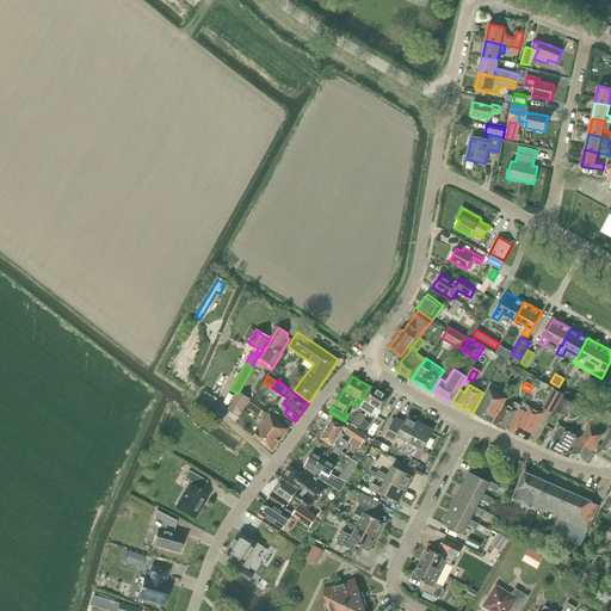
[(371,388),(359,407),(362,409),(360,412),(359,412),(351,424),(358,429),(369,413),(377,418),(381,411),(382,411),(389,397),(371,388)]
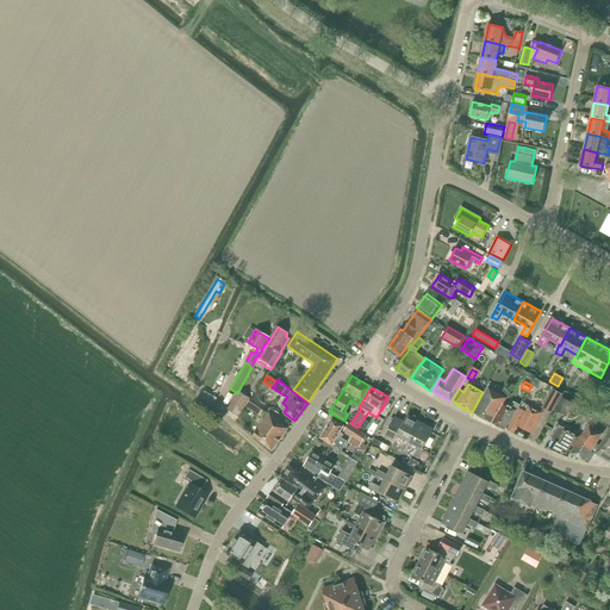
[(506,398),(510,393),(504,390),(500,396),(489,388),(473,414),(492,423),(504,404),(506,398)]
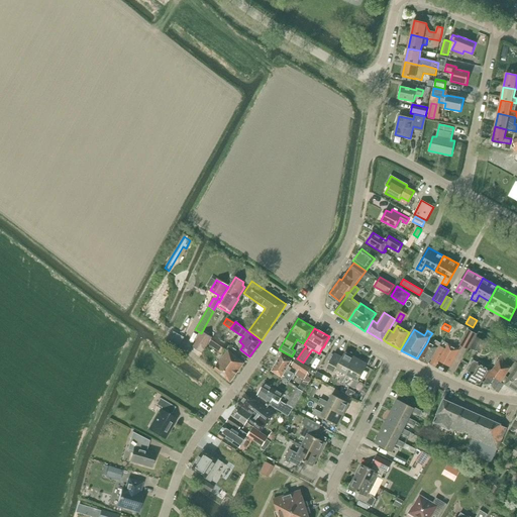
[(468,329),(458,345),(468,350),(477,334),(468,329)]
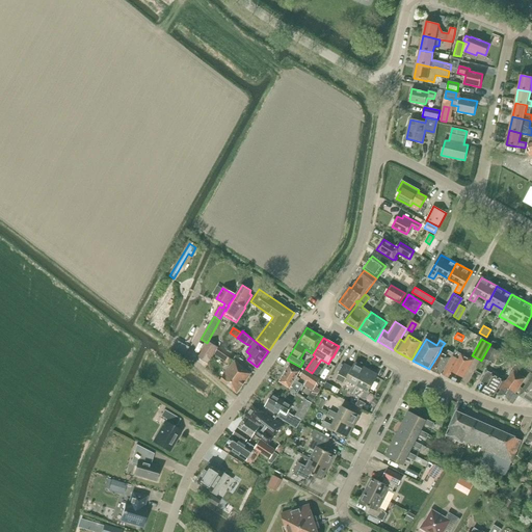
[(186,356),(191,346),(180,340),(175,350),(186,356)]
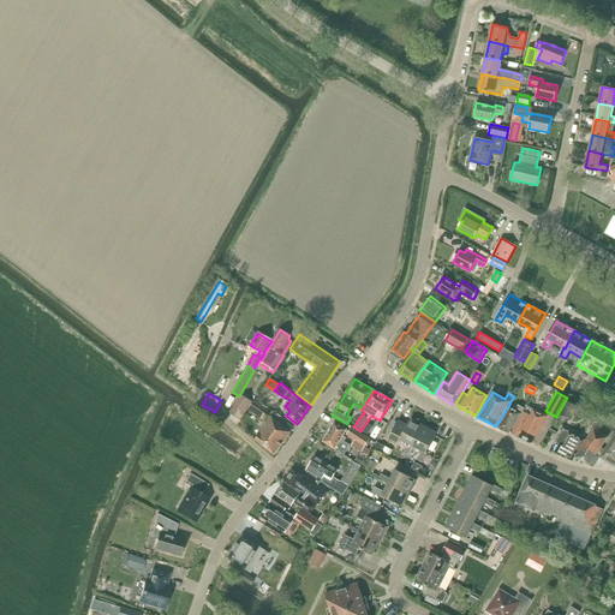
[(230,413),(240,421),(252,401),(242,394),(230,413)]
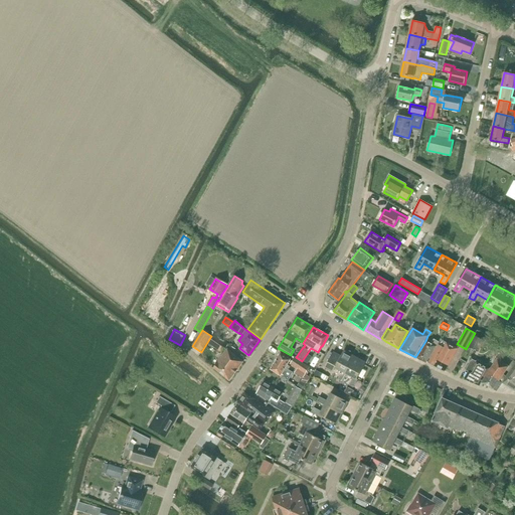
[(227,344),(213,335),(208,343),(221,352),(227,344)]
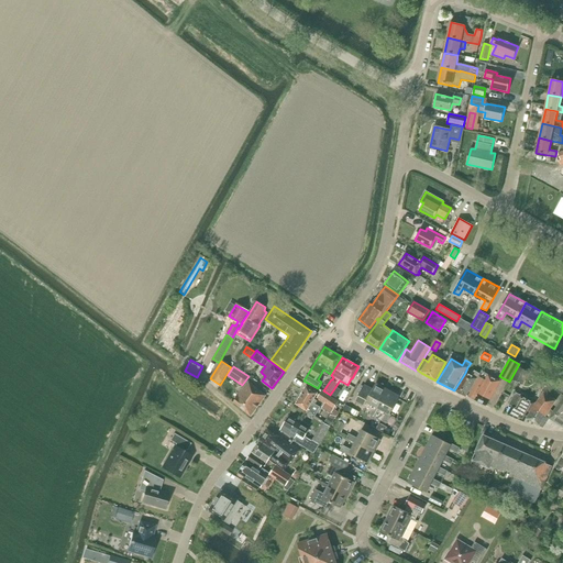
[(512,379),(522,385),(529,373),(519,367),(512,379)]
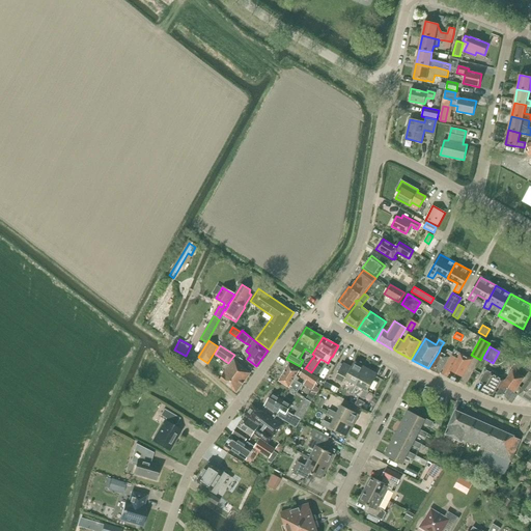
[(530,374),(523,388),(518,395),(530,402),(530,350),(528,347),(527,346),(516,362),(518,363),(519,364),(527,369),(528,369),(530,371),(530,374)]
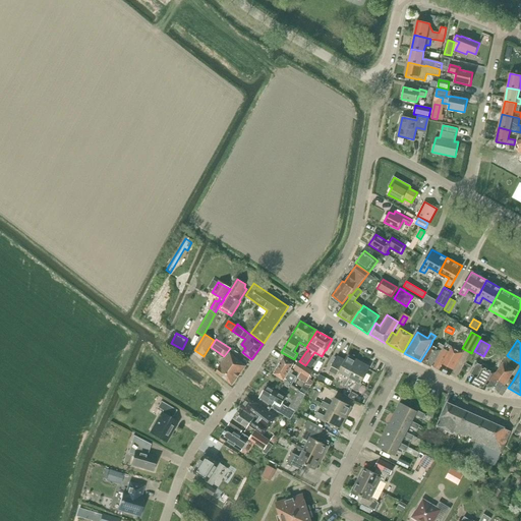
[(430,367),(431,366),(444,346),(439,343),(437,348),(430,345),(420,361),(430,367)]
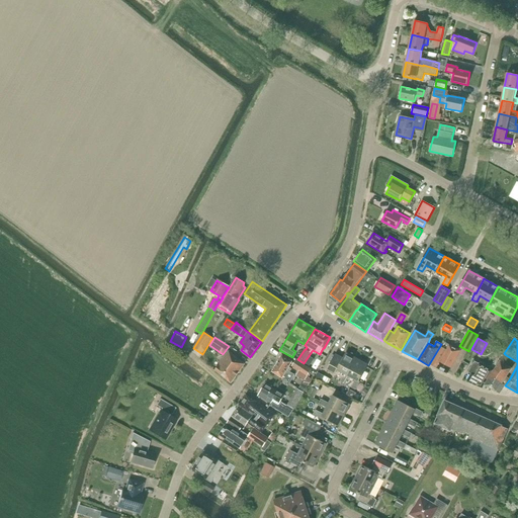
[(446,350),(441,347),(431,365),(447,373),(460,351),(449,345),(446,350)]
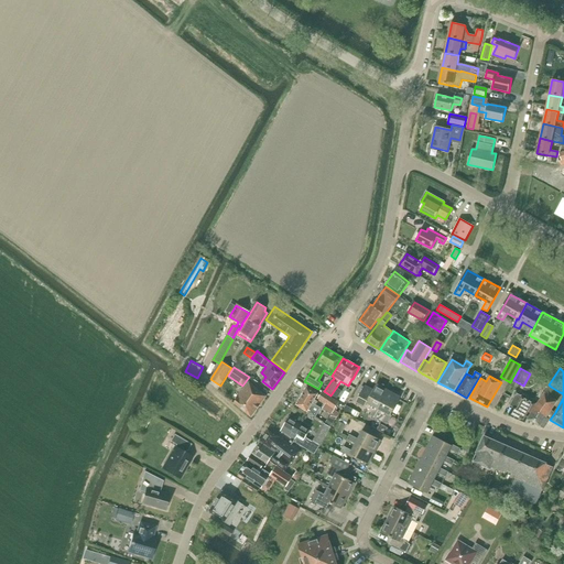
[(251,416),(267,397),(249,382),(234,403),(251,416)]
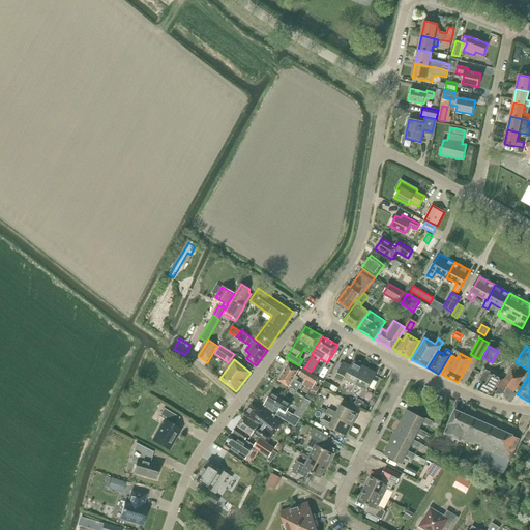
[(334,378),(339,380),(343,382),(345,379),(352,383),(348,390),(353,392),(357,385),(356,385),(365,366),(354,360),(351,366),(343,362),(335,376),(334,378)]
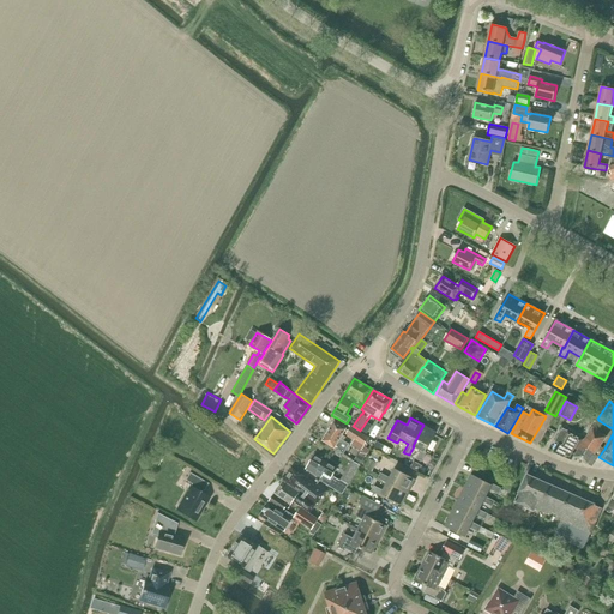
[(349,444),(343,440),(345,437),(342,435),(345,429),(335,422),(323,440),(337,450),(335,455),(339,458),(343,453),(349,444)]
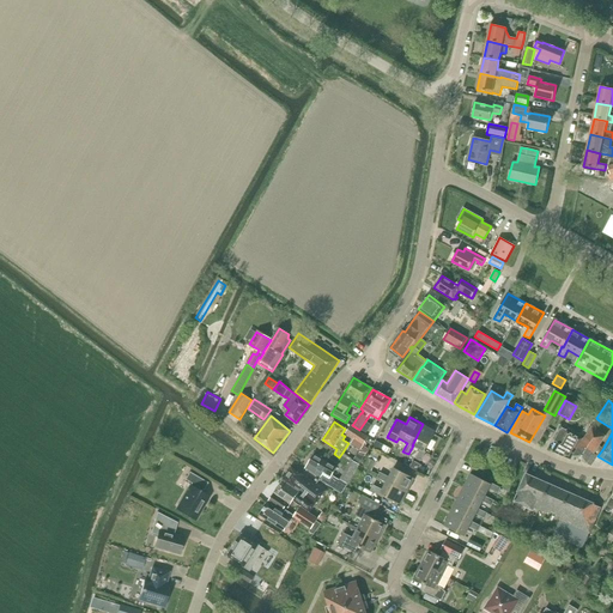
[(412,445),(413,445),(420,450),(416,459),(420,461),(425,453),(424,451),(436,431),(423,424),(412,445)]
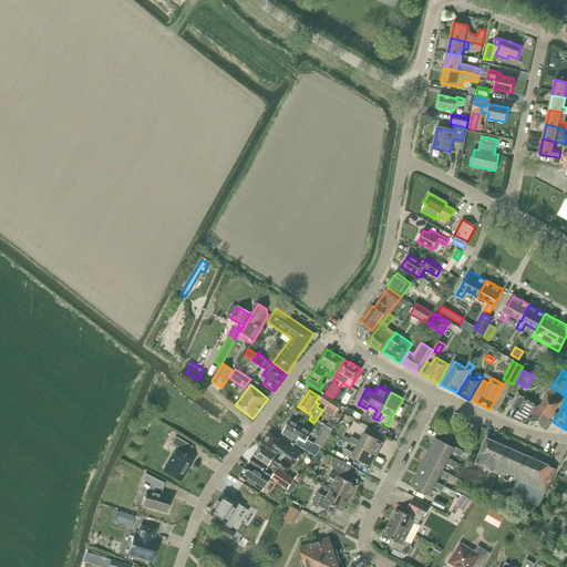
[(326,406),(323,410),(333,416),(341,404),(323,393),(319,401),(326,406)]
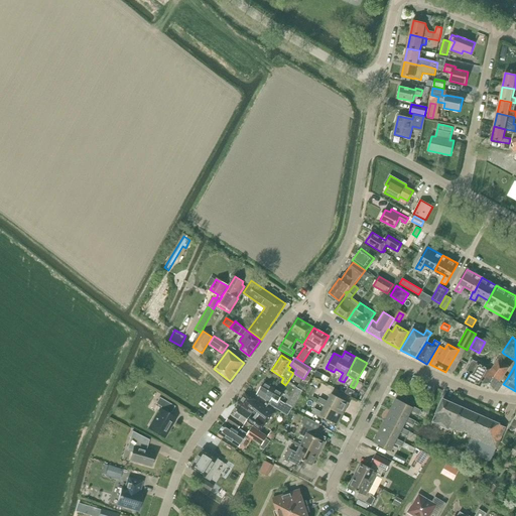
[(467,371),(470,373),(465,380),(481,387),(482,384),(490,369),(473,360),(467,371)]
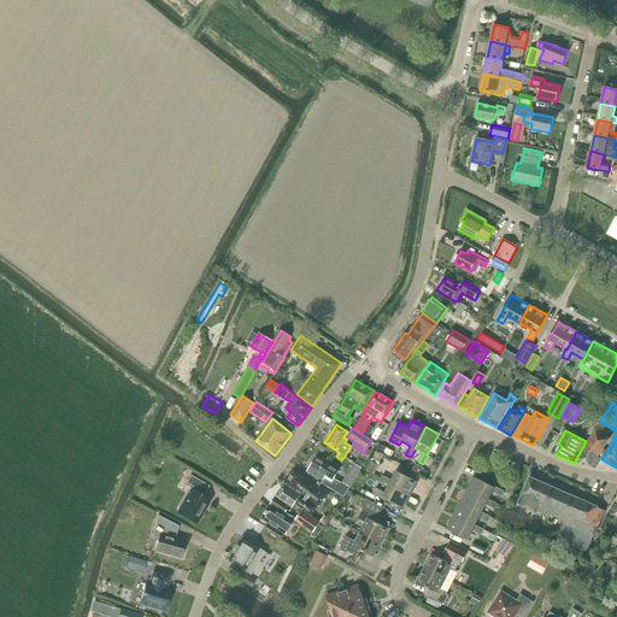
[(595,469),(601,459),(607,451),(603,448),(610,439),(595,430),(583,447),(581,452),(577,459),(595,469)]
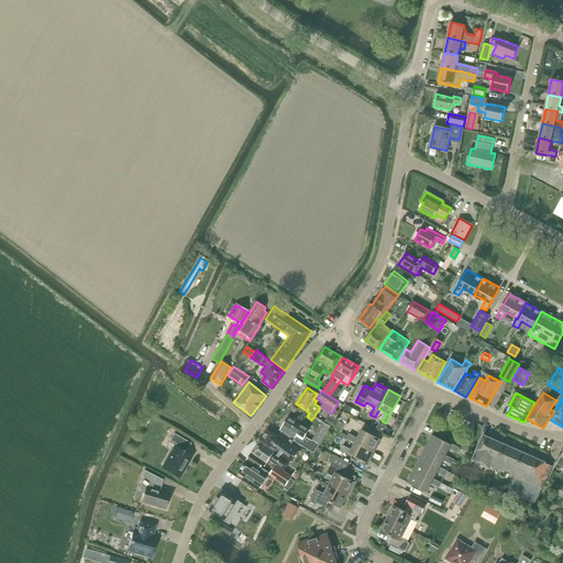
[(353,409),(345,405),(342,410),(350,415),(353,409)]
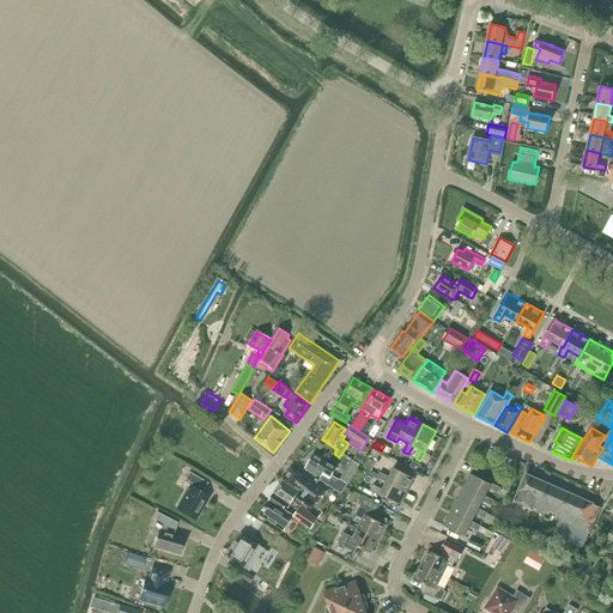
[(369,449),(364,445),(358,454),(353,460),(359,463),(364,457),(369,449)]
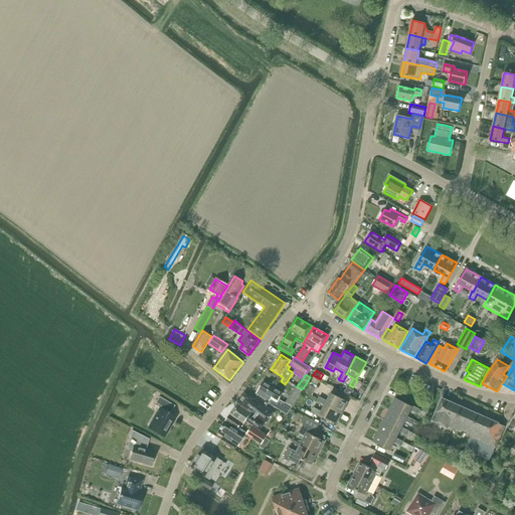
[(138,383),(132,380),(128,388),(133,391),(138,383)]
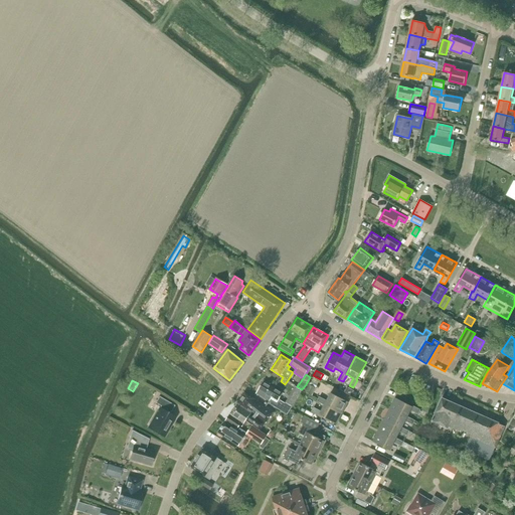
[(285,405),(287,402),(280,398),(283,393),(270,385),(270,384),(264,380),(259,389),(260,389),(256,393),(270,401),(269,403),(282,411),(285,405)]
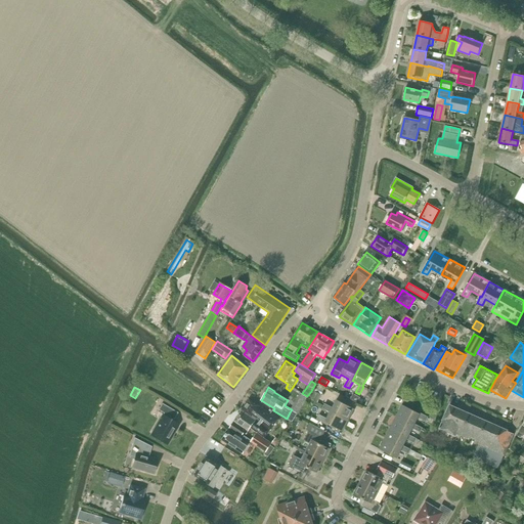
[(321,395),(315,391),(311,398),(317,402),(321,395)]
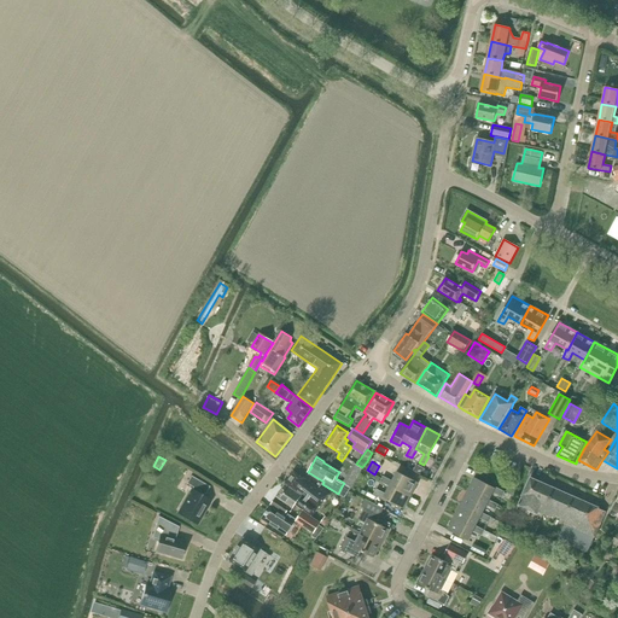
[(362,468),(354,464),(348,476),(355,481),(362,468)]
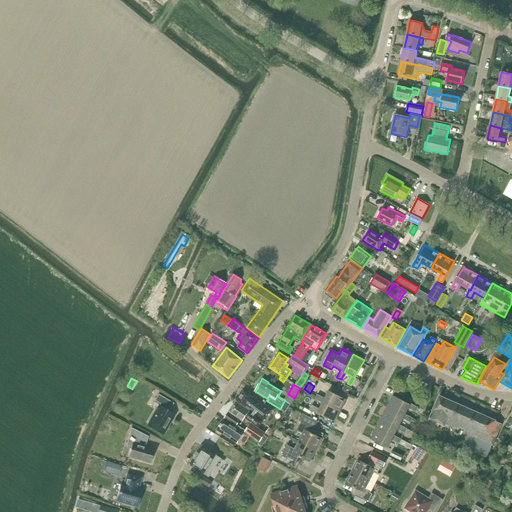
[(353,389),(345,385),(342,390),(350,394),(353,389)]
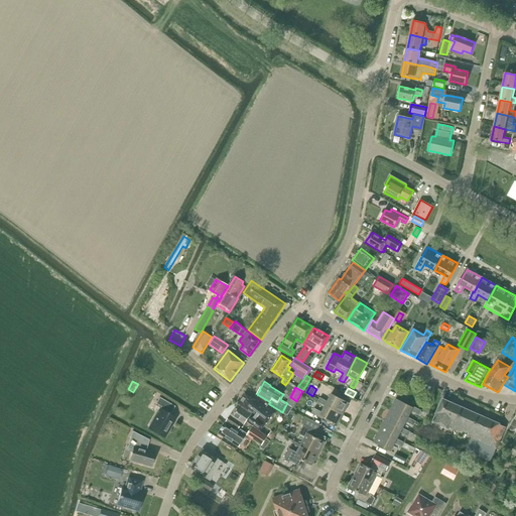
[(255,400),(245,393),(238,404),(252,413),(251,414),(252,414),(246,421),(253,426),(260,431),(273,414),(255,400)]
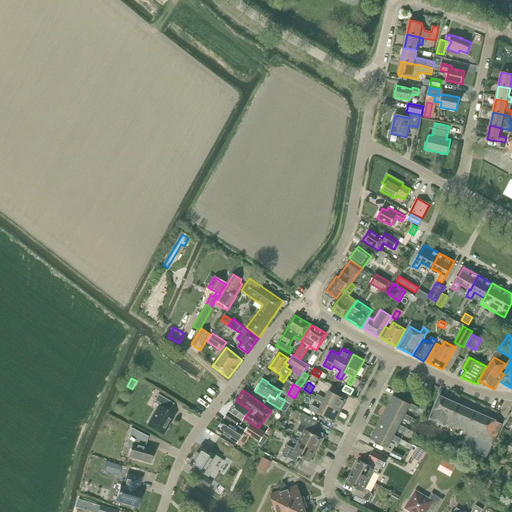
[(329,391),(325,398),(317,395),(315,399),(322,403),(323,402),(340,411),(346,400),(329,391)]
